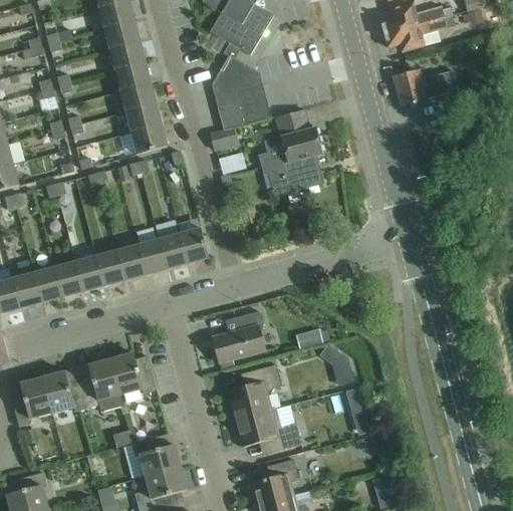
[(40,9),(50,6),(48,0),(41,0),(37,1),(40,9)]
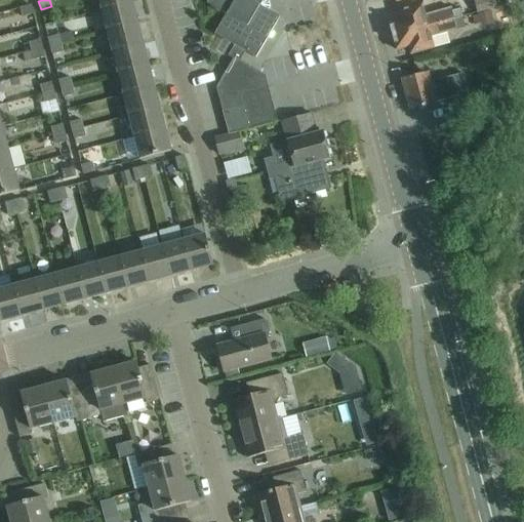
[(98,0),(102,8),(132,0),(98,0)]
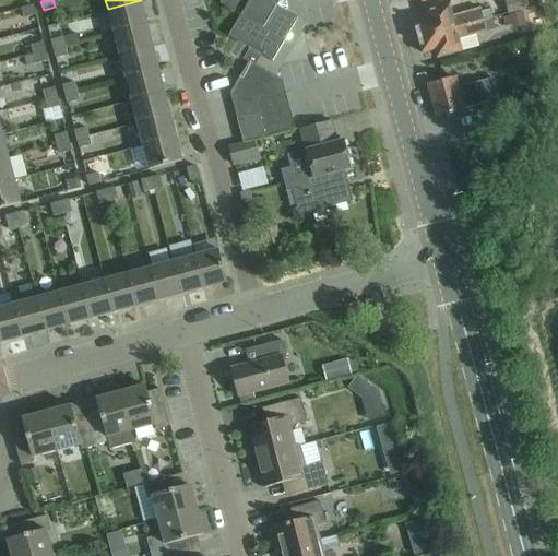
[(141,0),(108,9),(114,31),(146,23),(141,0)]
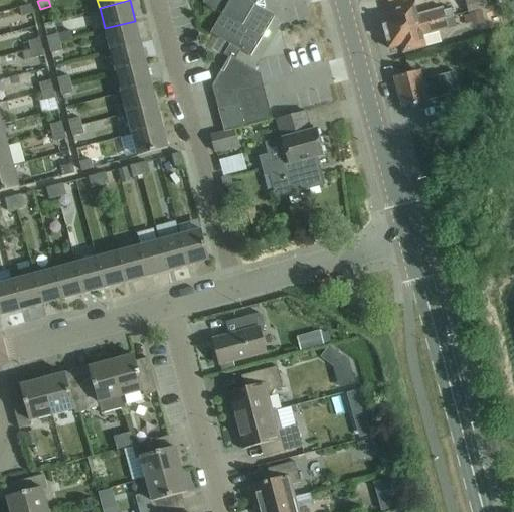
[(203,0),(202,1),(221,12),(210,31),(225,40),(229,42),(240,48),(250,54),(262,34),(272,18),(274,14),(263,7),(265,4),(264,0),(203,0)]
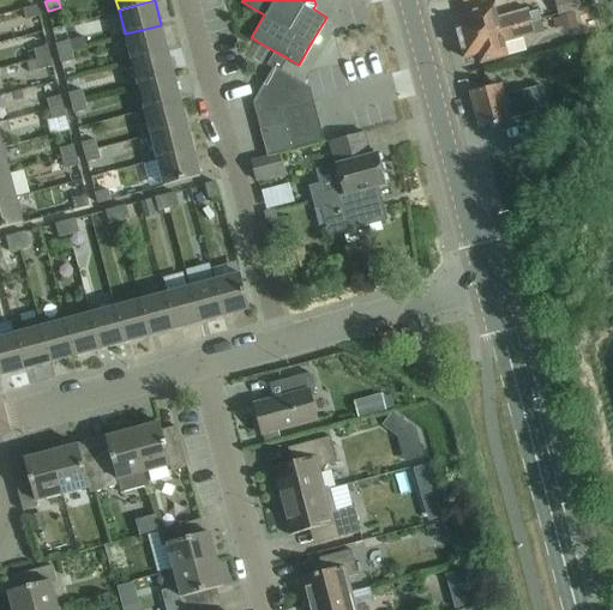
[(554,0),(558,12),(578,6),(577,0),(554,0)]
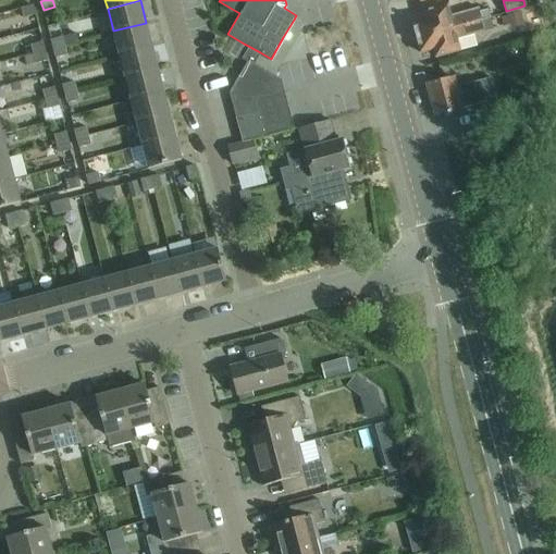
[(23,15),(35,12),(33,3),(21,5),(23,15)]
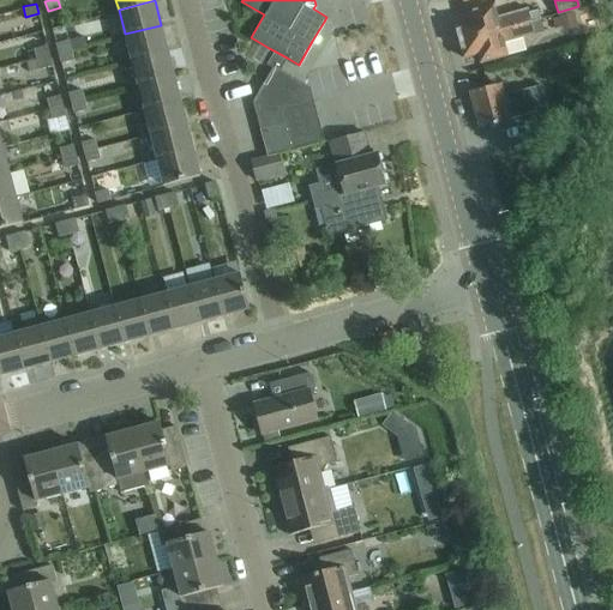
[(458,40),(540,17),(538,5),(527,7),(497,16),(493,4),(467,11),(469,19),(454,23),(458,40)]
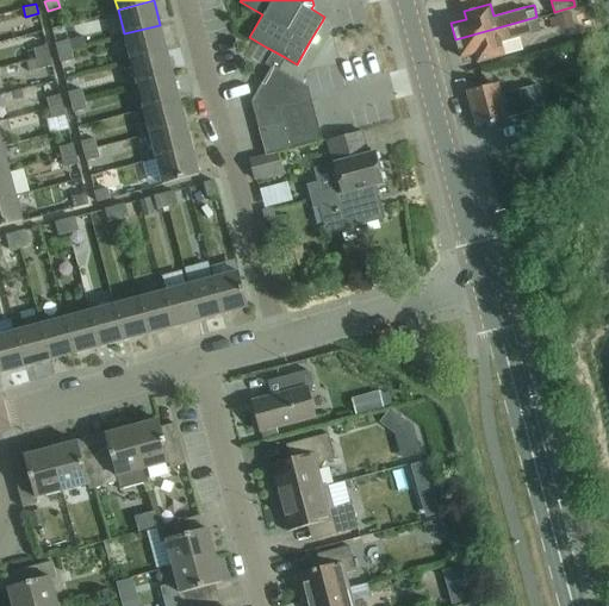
[(555,12),(559,27),(573,24),(569,8),(555,12)]
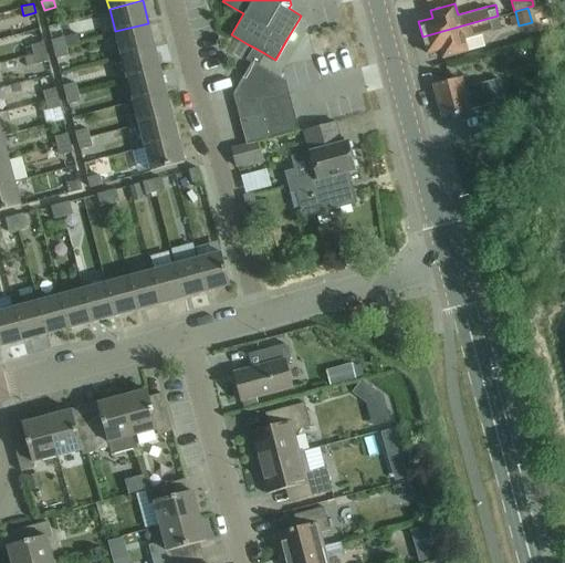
[(498,16),(422,37),(427,51),(440,48),(442,55),(484,44),(482,32),(501,27),(498,16)]
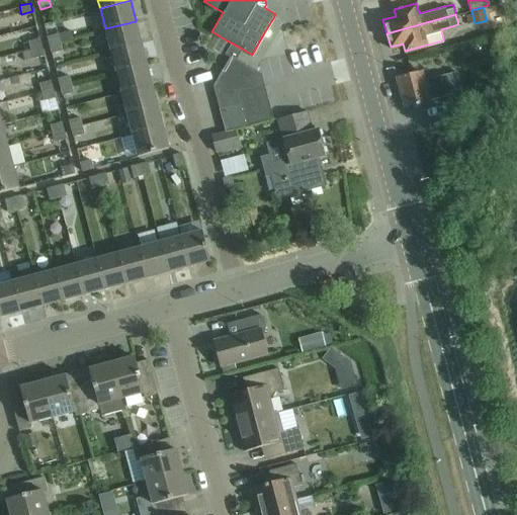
[(136,21),(105,28),(110,50),(141,41),(136,21)]
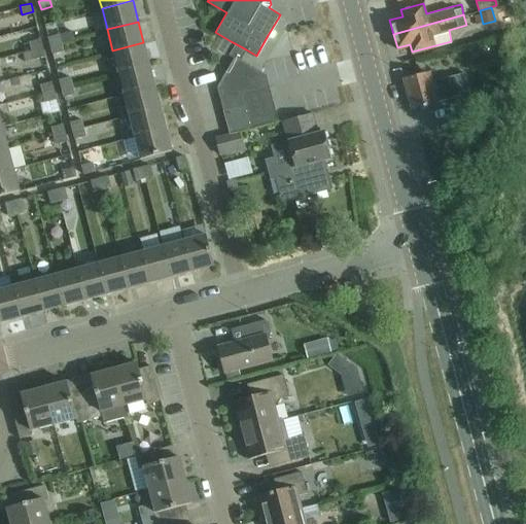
[(49,44),(61,41),(59,33),(47,35),(49,44)]
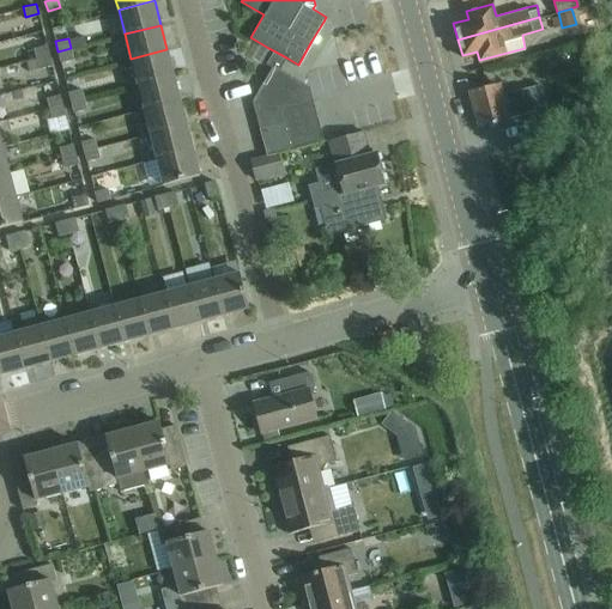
[(36,58),(49,54),(47,43),(34,47),(36,58)]
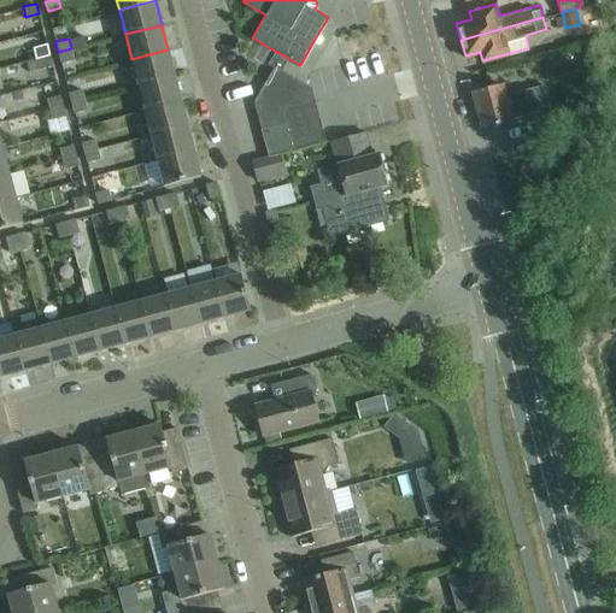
[(74,58),(71,48),(58,52),(62,62),(74,58)]
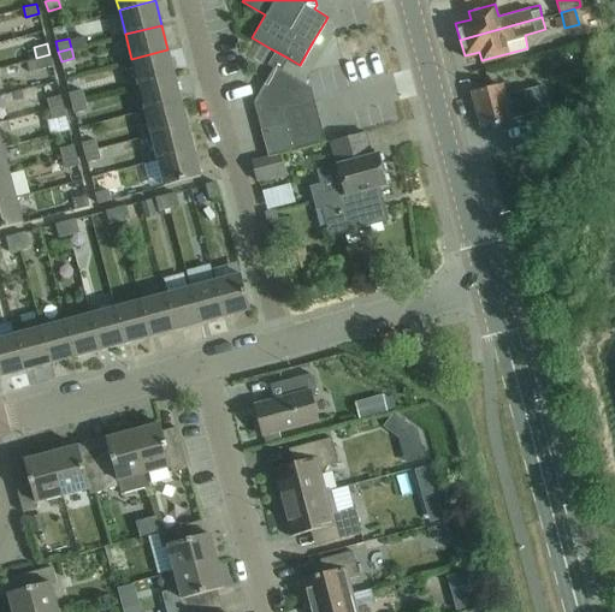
[(167,49),(131,59),(139,83),(175,75),(167,49)]
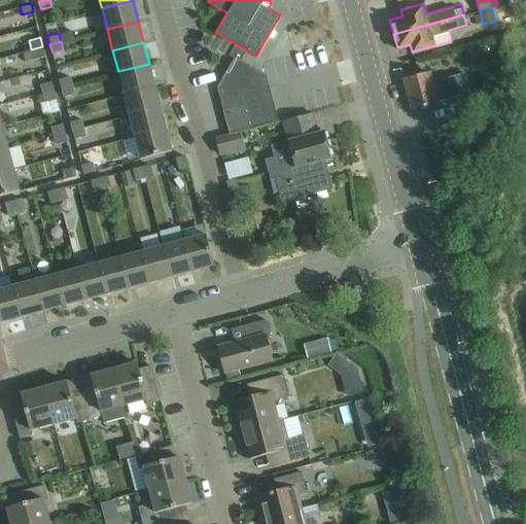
[(42,46),(31,49),(23,51),(26,60),(44,55),(42,46)]
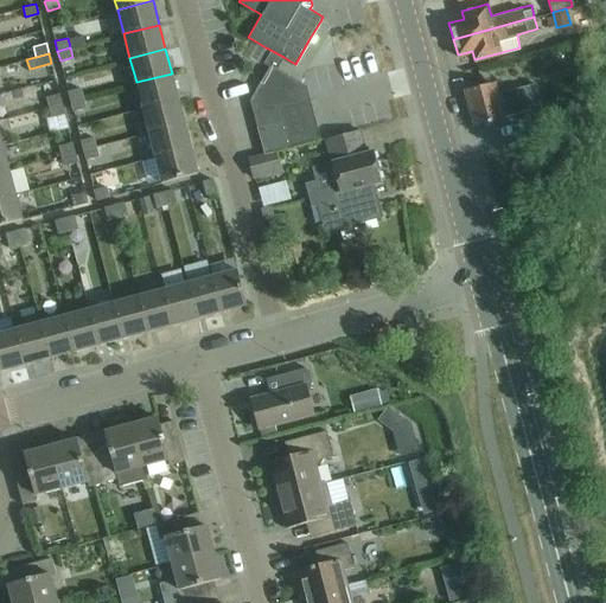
[(254,90),(249,98),(249,100),(253,111),(253,113),(281,106),(310,98),(310,97),(306,84),(300,81),(297,78),(278,68),(270,63),(254,90)]
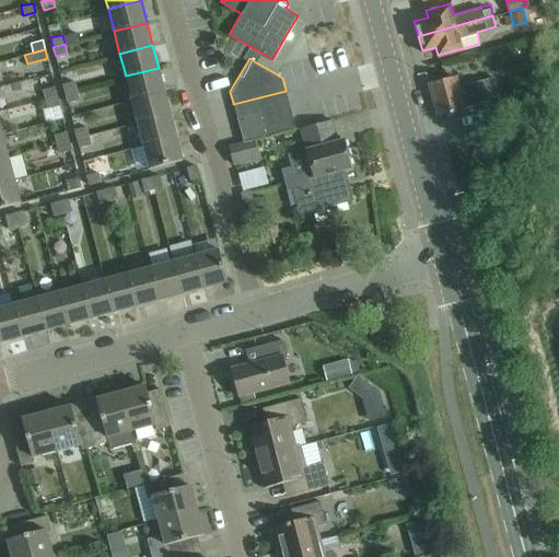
[(164,90),(159,68),(126,76),(131,99),(164,90)]
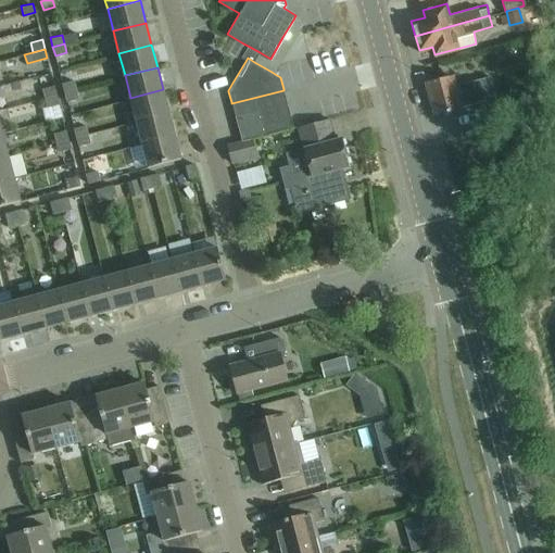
[(454,85),(451,75),(427,82),(436,112),(484,99),(483,96),(495,93),(490,75),(454,85)]
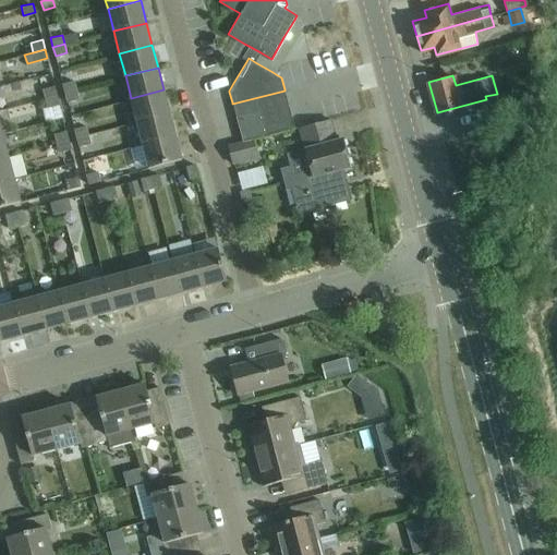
[(62,83),(64,92),(76,88),(73,80),(62,83)]
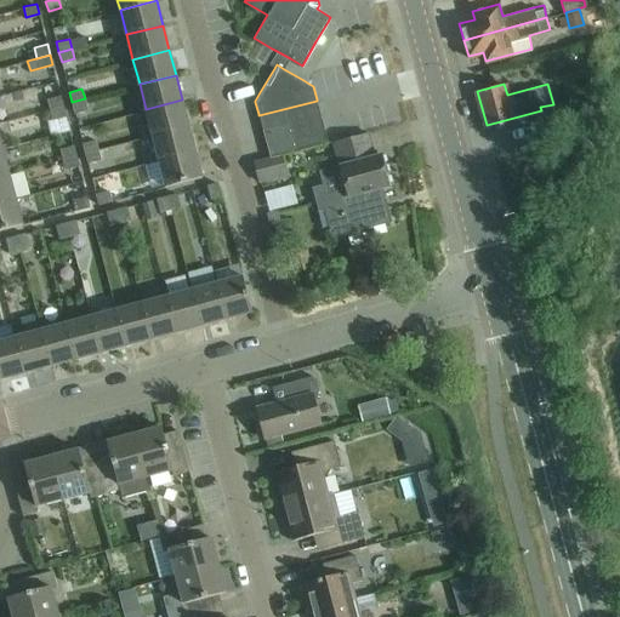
[(50,108),(62,104),(60,95),(47,97),(50,108)]
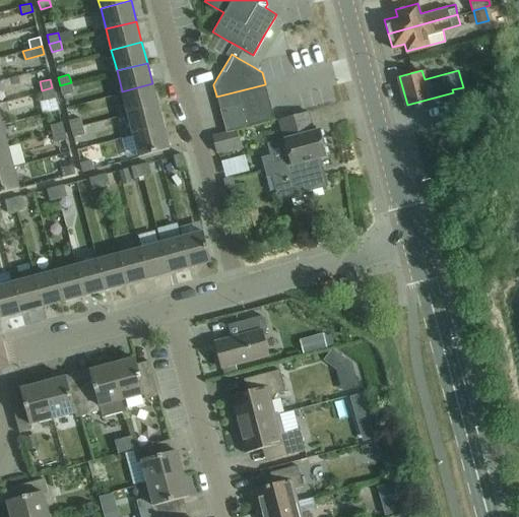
[(73,91),(71,82),(60,85),(62,93),(73,91)]
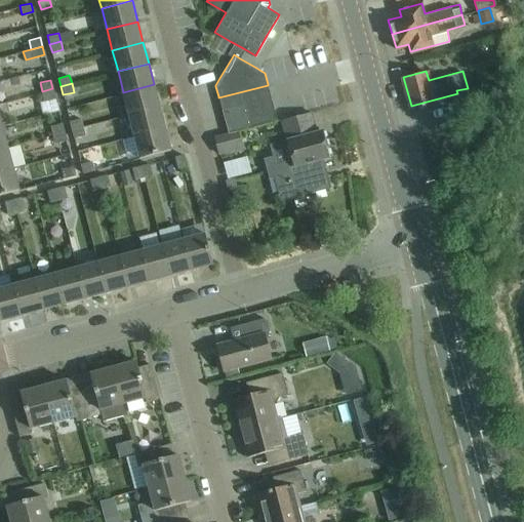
[(159,106),(154,84),(123,92),(128,114),(159,106)]
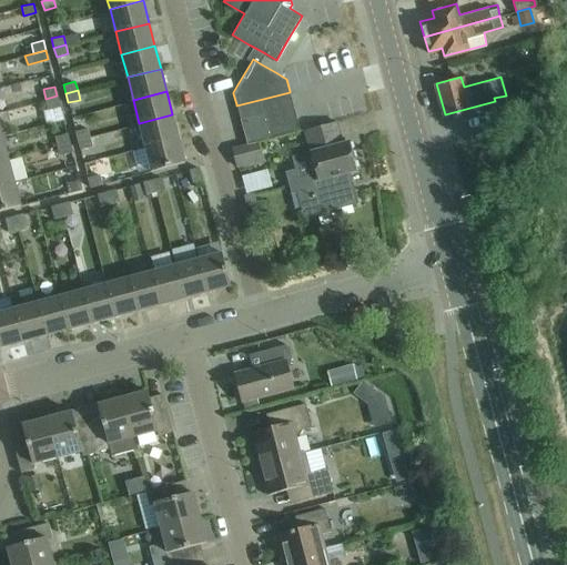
[(290,92),(263,99),(266,111),(293,104),(290,92)]
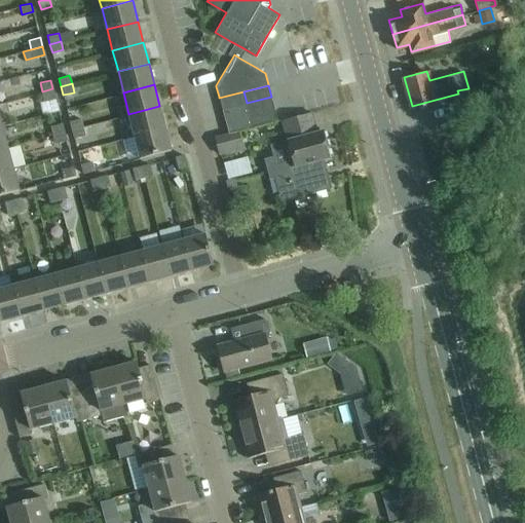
[(52,88),(42,91),(44,100),(55,97),(52,88)]
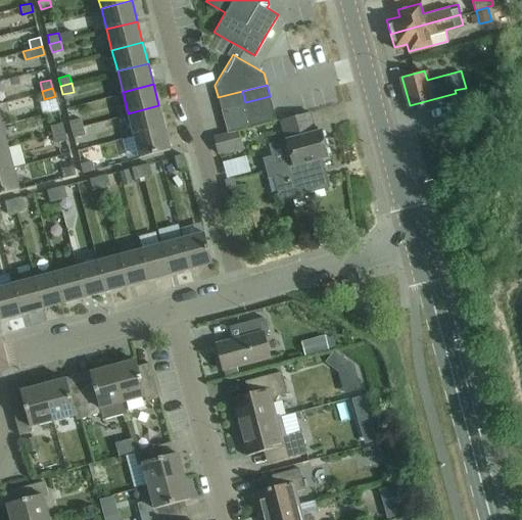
[(242,91),(218,97),(221,108),(245,102),(242,91)]
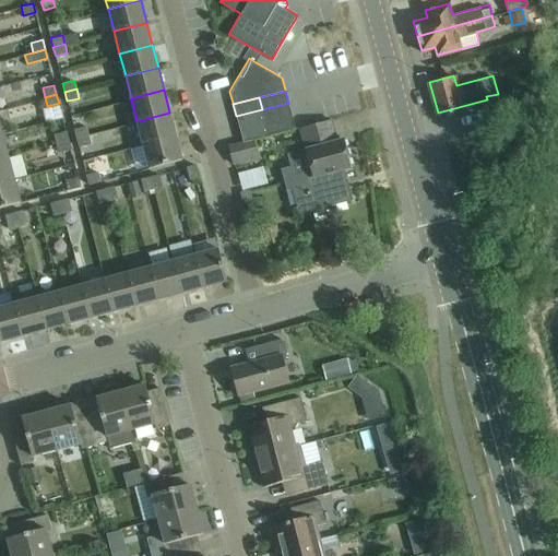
[(288,103),(262,109),(263,115),(265,121),(292,115),(288,103)]
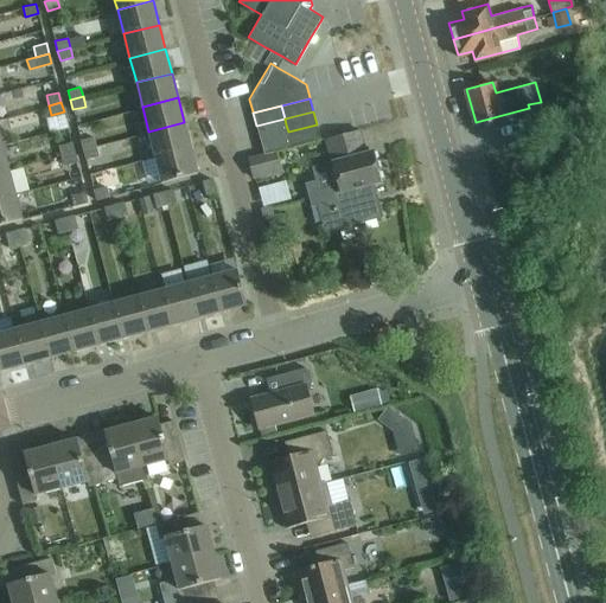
[(285,119),(256,126),(259,132),(260,140),(288,132),(286,124),(285,119)]
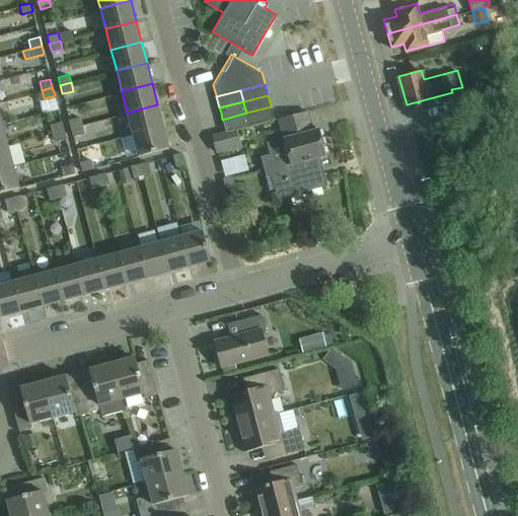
[(157,104),(127,113),(133,134),(162,126),(157,104)]
